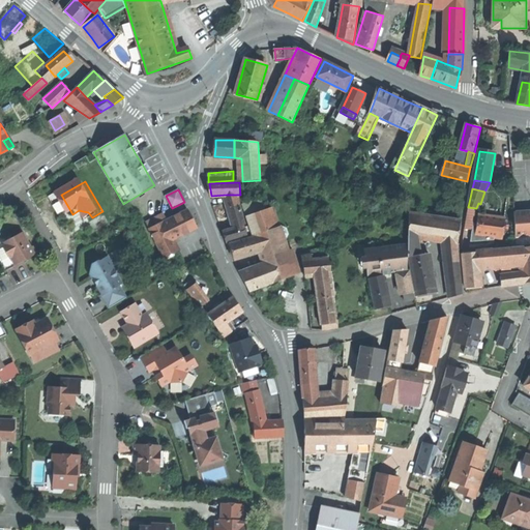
[(65,218),(72,214),(61,195),(54,200),(65,218)]
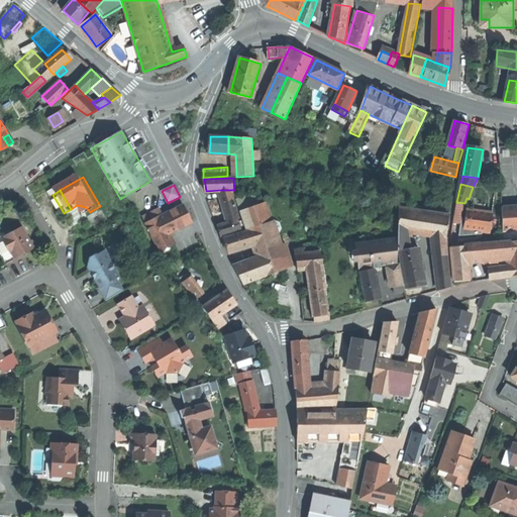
[(234,199),(234,190),(220,190),(228,217),(238,214),(234,199)]
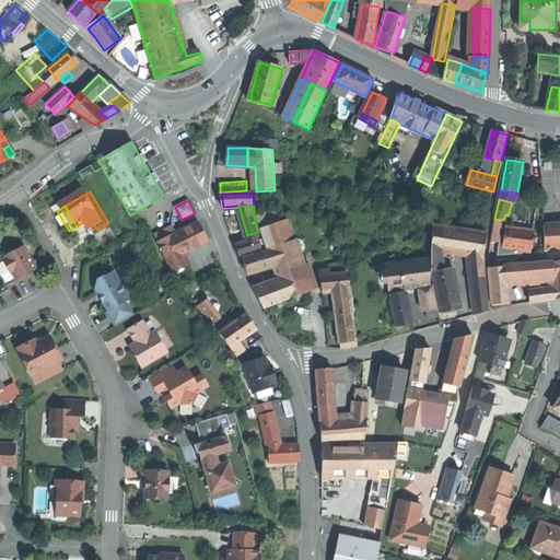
[(257,217),(265,242),(292,233),(284,208),(257,217)]
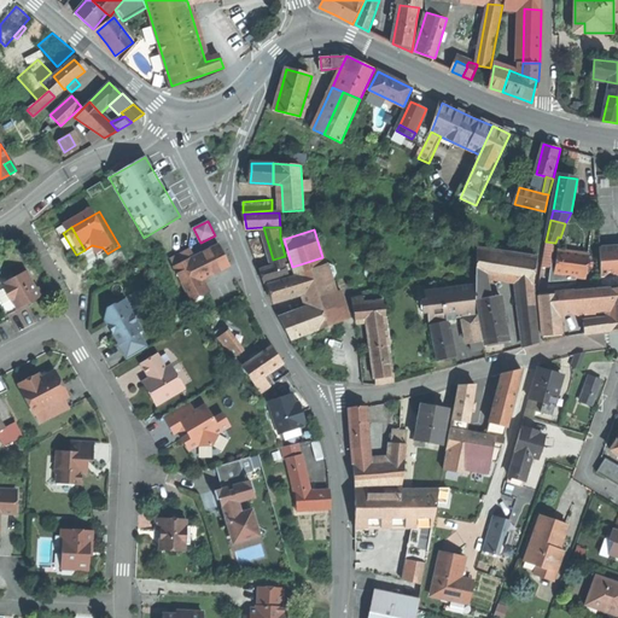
[(589,255),(558,251),(557,263),(552,262),(554,246),(553,246),(554,243),(546,242),(542,268),(552,269),(551,283),(576,281),(577,278),(586,279),(589,255)]
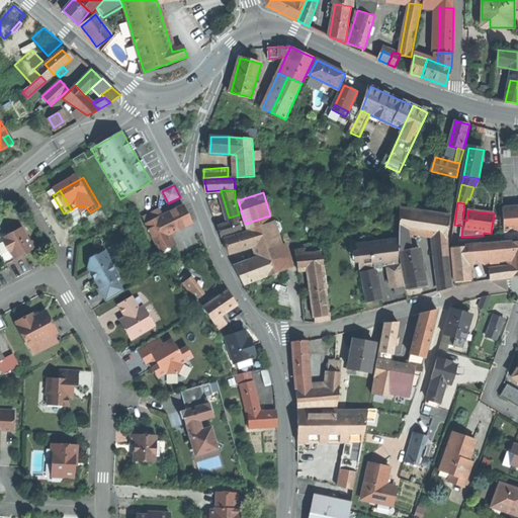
[(149,213),(144,217),(162,252),(174,246),(169,236),(172,234),(193,224),(188,213),(184,205),(164,216),(153,222),(149,213)]
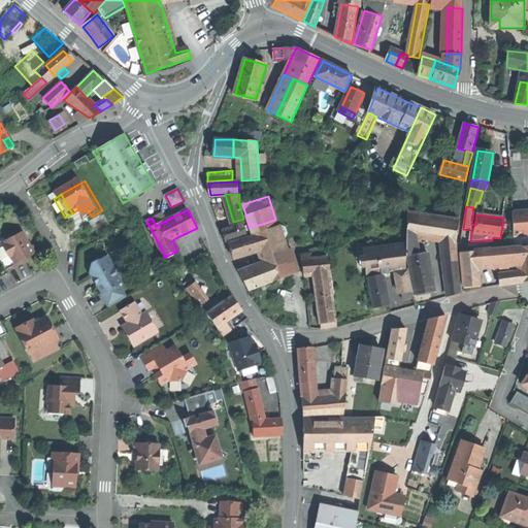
[(527,211),(513,212),(515,245),(527,244),(527,211)]
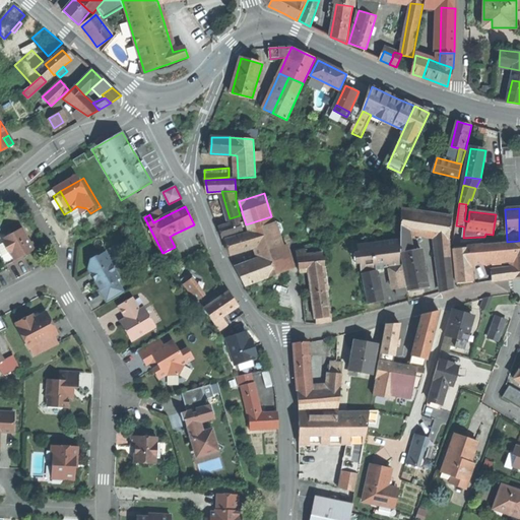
[(160,209),(149,214),(153,222),(165,216),(160,209)]
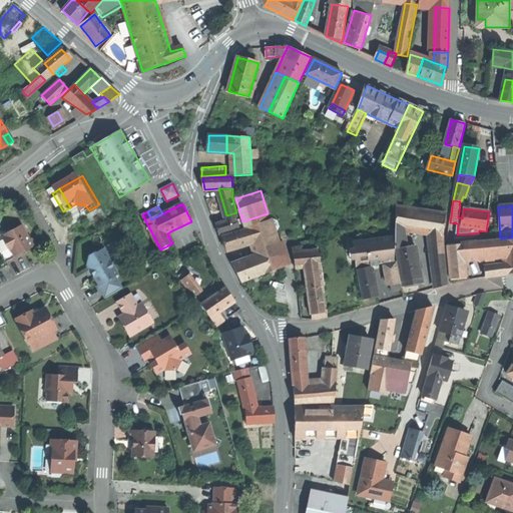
[(397,229),(430,234),(444,236),(447,214),(398,207),(397,229)]
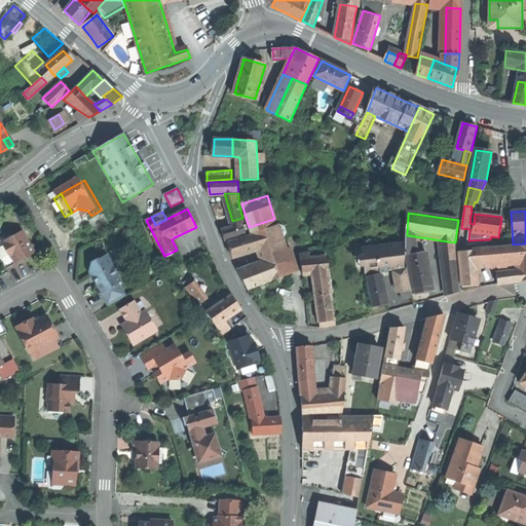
[(232,221),(233,226),(242,223),(245,223),(242,218),(232,221)]
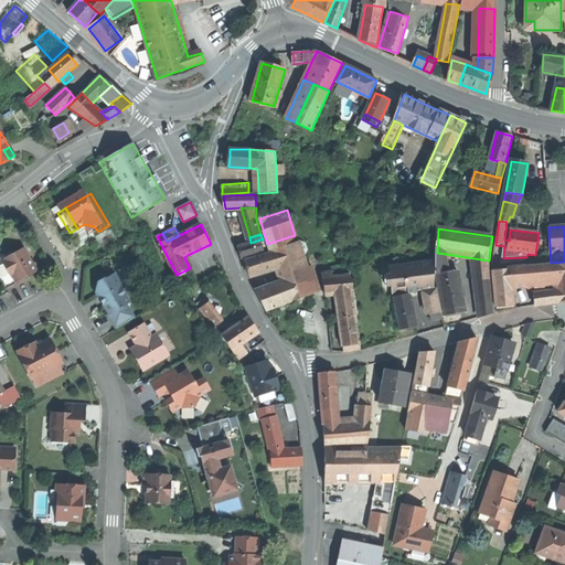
[(297,243),(295,235),(267,244),(270,252),(285,247),(297,243)]
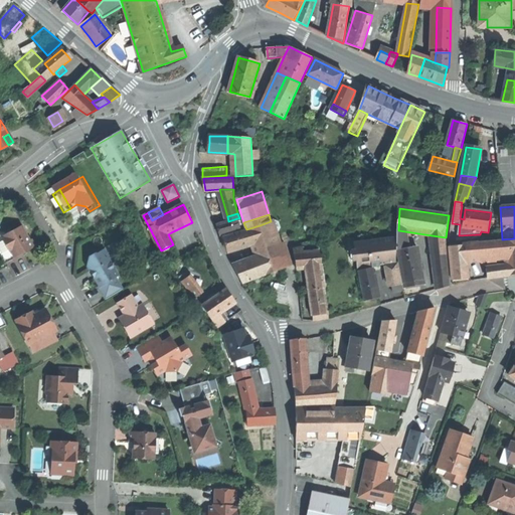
[(228,221),(219,224),(221,229),(223,234),(241,229),(241,228),(239,224),(237,218),(228,221)]
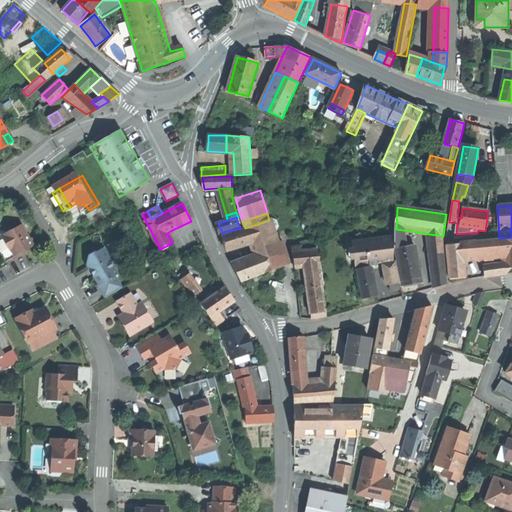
[(269,220),(258,224),(263,239),(252,243),(256,255),(257,258),(278,251),(279,251),(277,244),(269,220)]
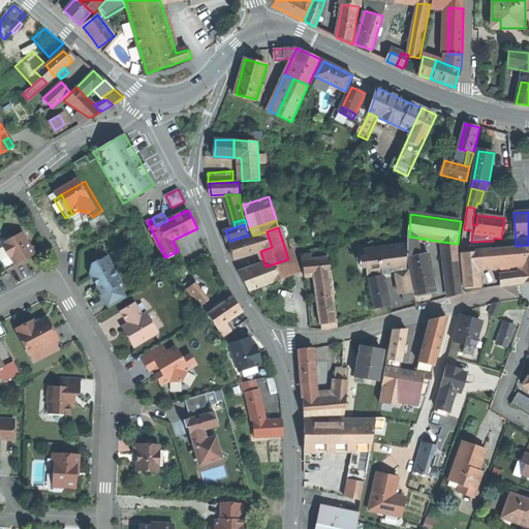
[(253,236),(249,237),(254,253),(260,251),(272,247),(267,231),(253,236)]
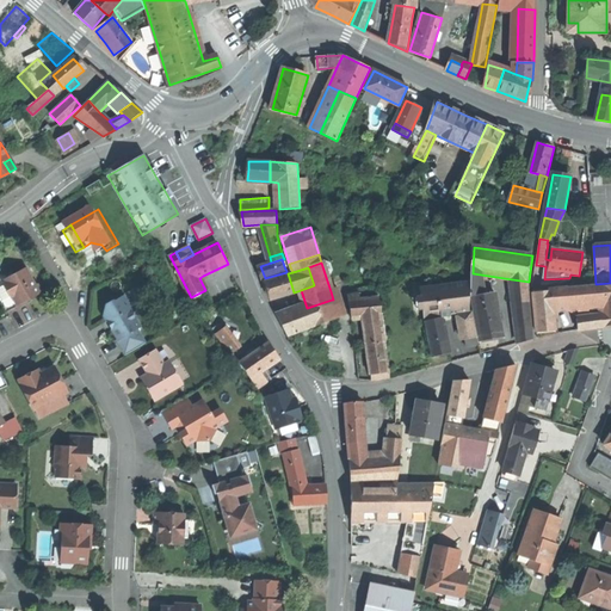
[(0,287),(14,314),(28,308),(22,297),(19,298),(13,287),(25,279),(24,277),(22,271),(0,282),(0,287)]
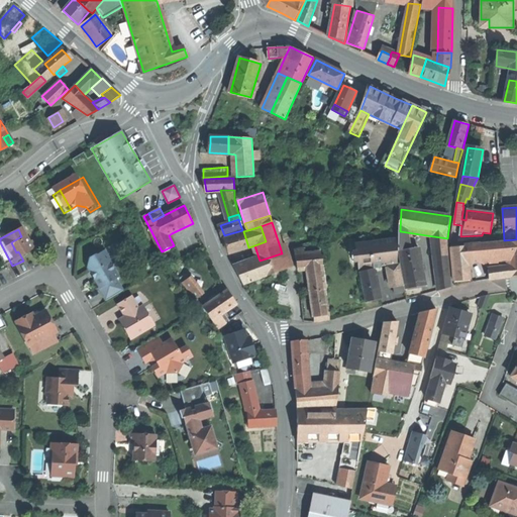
[(18,251),(23,261),(30,256),(37,252),(34,246),(37,244),(29,229),(20,234),(21,236),(11,242),(16,252),(18,251)]
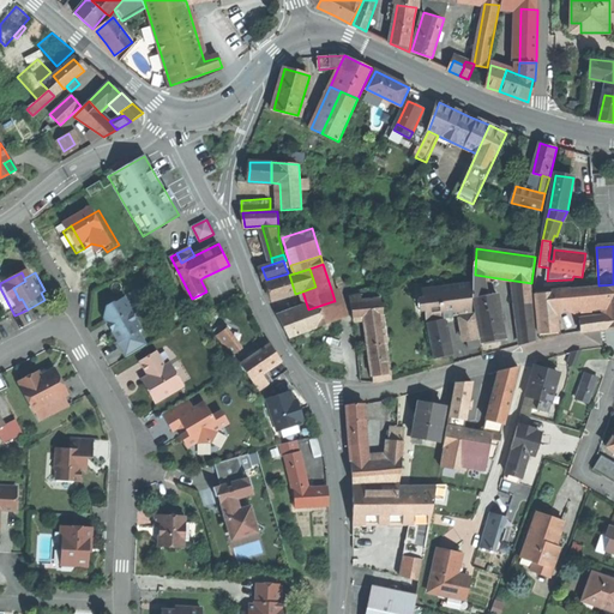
[(270,292),(274,300),(295,294),(289,275),(268,282),(270,292)]
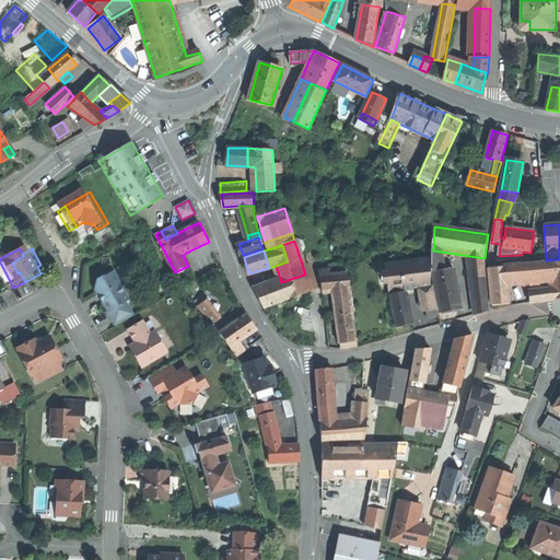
[(469,256),(474,290),(488,290),(485,258),(469,256)]
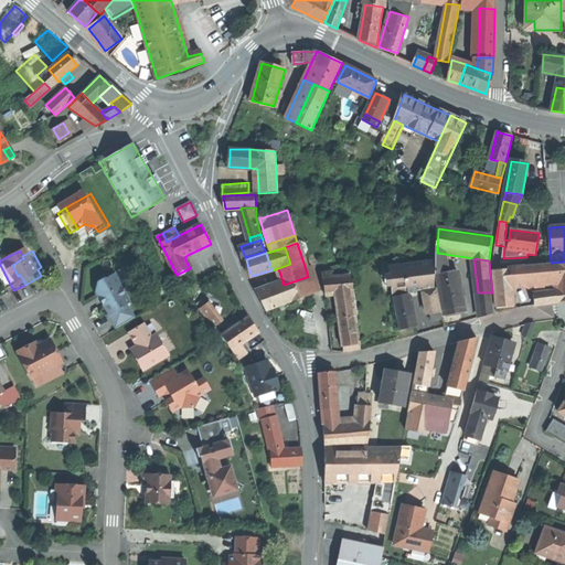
[(424,290),(435,289),(432,262),(390,266),(391,274),(392,285),(393,294),(416,291),(424,290)]
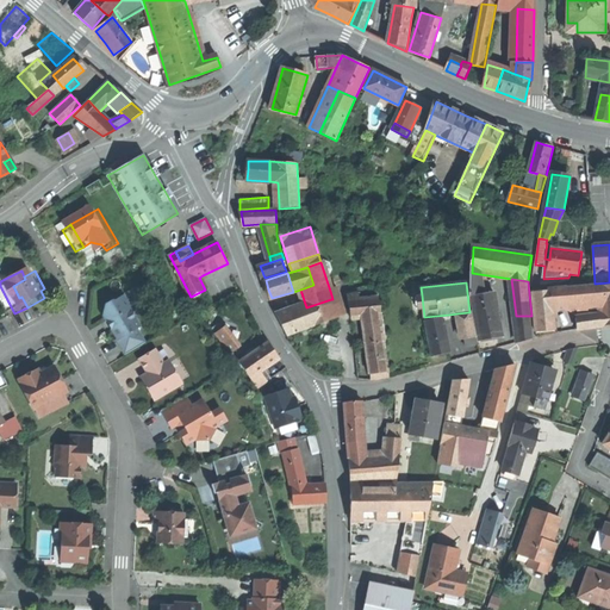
[(551,290),(551,291),(552,291),(553,305),(593,302),(592,286),(592,285),(551,290)]
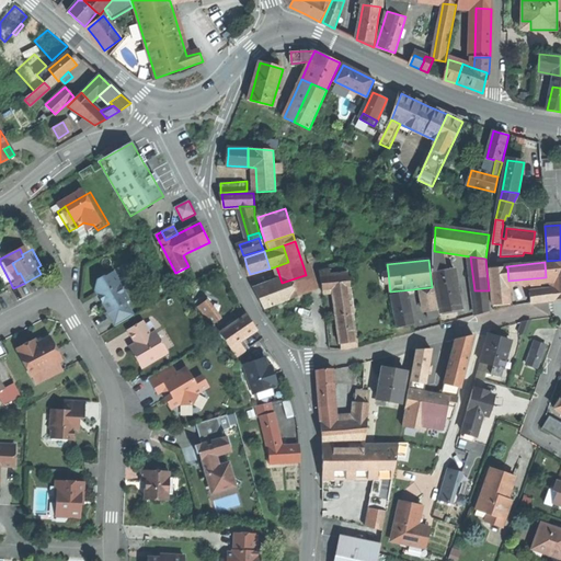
[(560,262),(545,263),(546,277),(546,279),(552,278),(553,290),(553,300),(560,299),(560,262)]
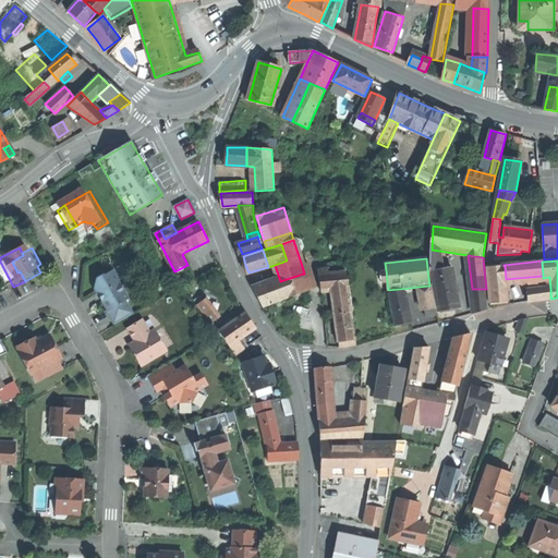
[(310,264),(302,266),(304,274),(303,274),(306,287),(314,284),(310,264)]
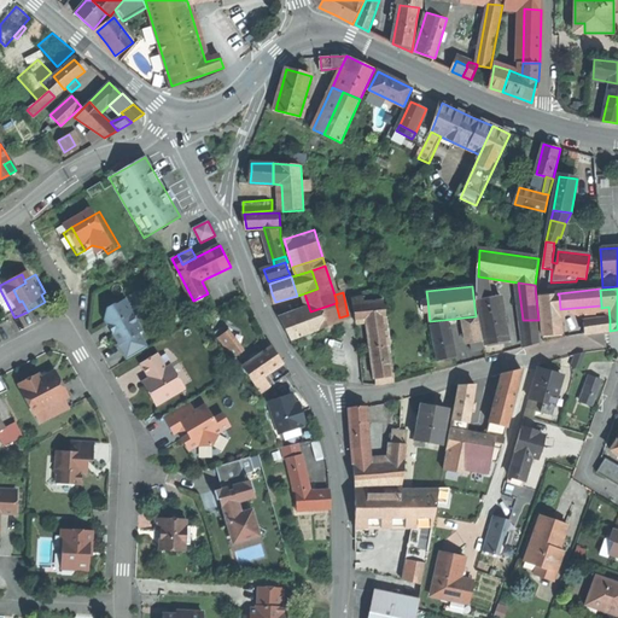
[(384,295),(354,298),(357,322),(368,320),(367,309),(385,307),(384,295)]
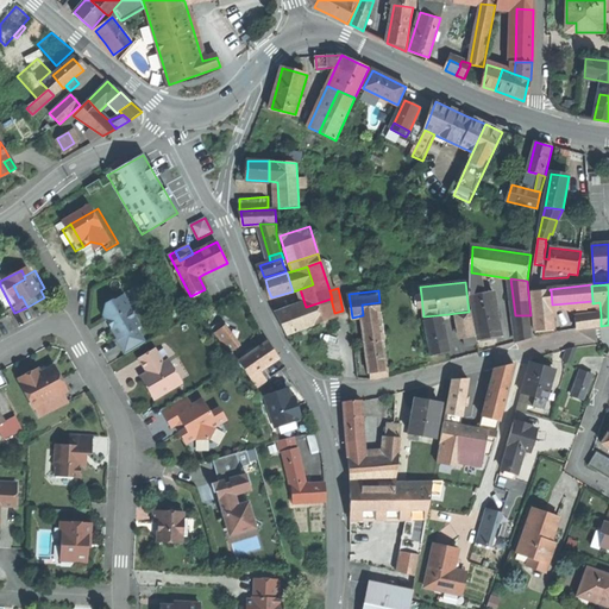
[(494,290),(471,295),(481,340),(491,338),(502,336),(494,290)]
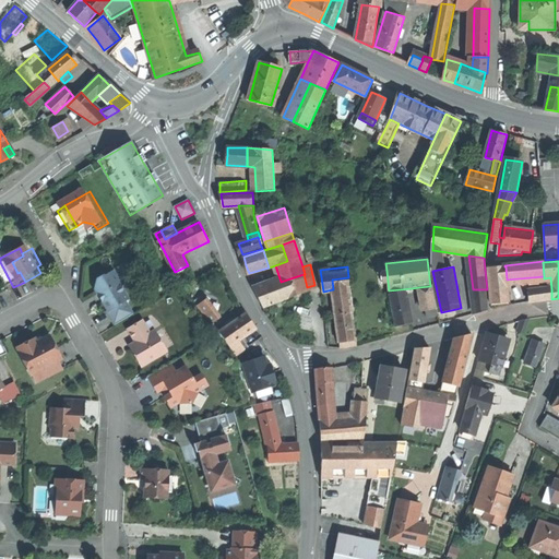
[(504,266),(488,268),(491,304),(509,301),(507,280),(506,266),(504,266)]
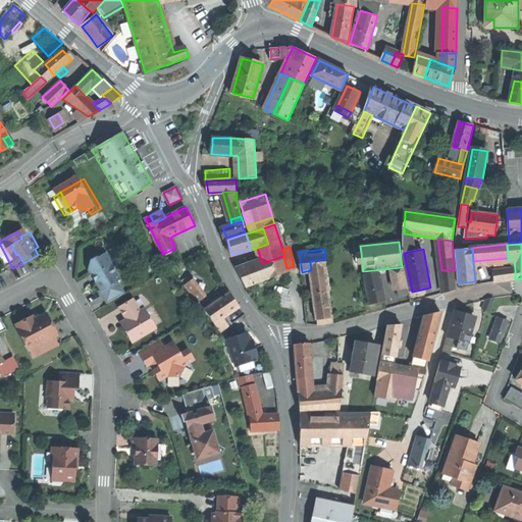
[(100,291),(107,303),(124,294),(116,281),(119,279),(111,265),(112,265),(105,253),(96,259),(96,257),(90,261),(89,269),(92,274),(93,273),(97,280),(96,281),(98,285),(101,290),(100,291)]
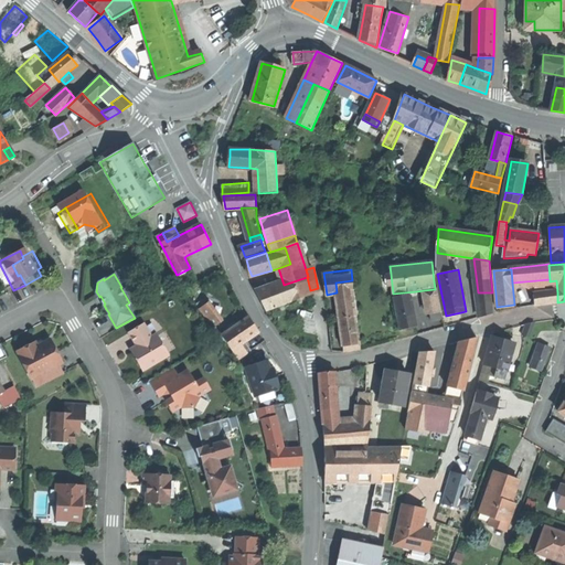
[(312,295),(310,290),(307,277),(284,285),(283,281),(257,290),(267,311),(289,302),(312,295)]
